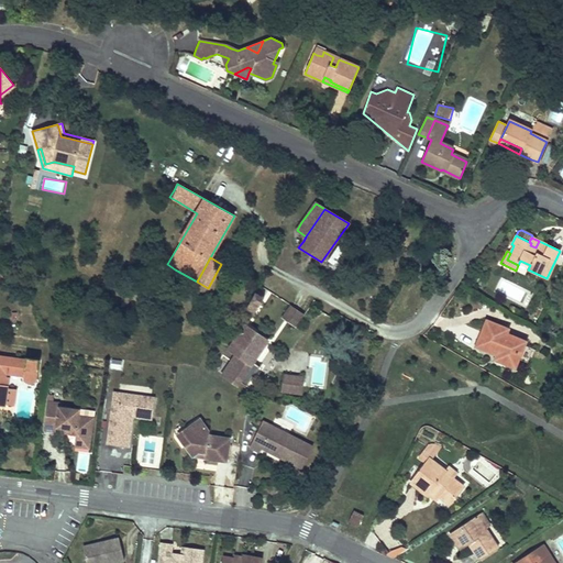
[(246,308),(253,312),(261,302),(264,298),(256,293),(246,308)]
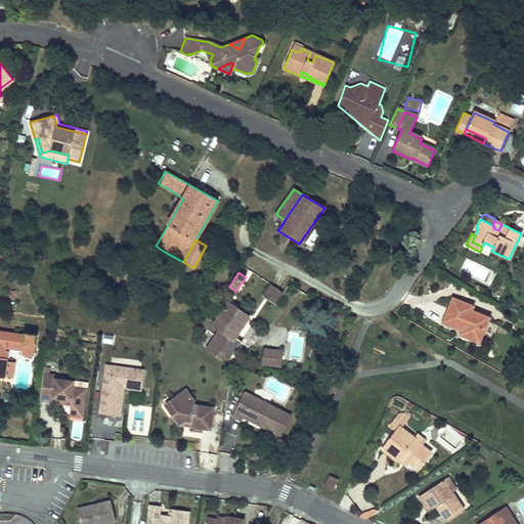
[(282,294),(270,286),(263,297),(275,305),(282,294)]
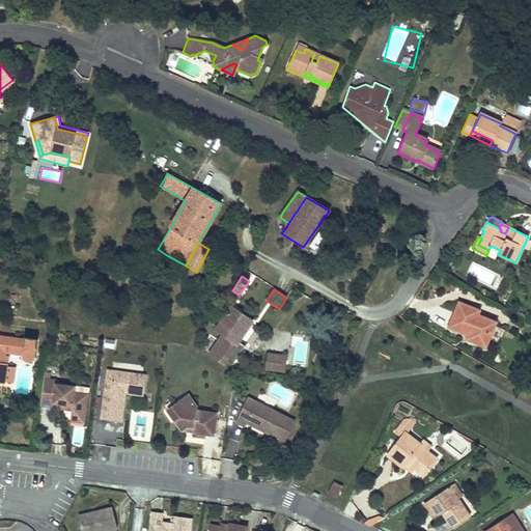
[(459,302),(449,327),(469,334),(467,339),(485,347),(496,323),(477,314),(479,310),(459,302)]
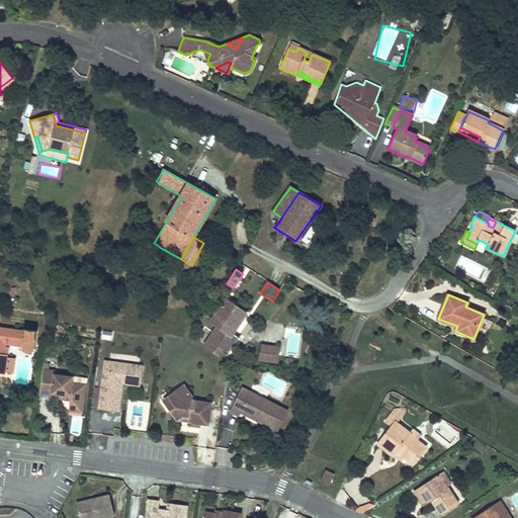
[(233,333),(246,313),(225,298),(218,310),(209,322),(217,327),(204,344),(218,354),(221,350),(227,355),(239,337),(233,333)]
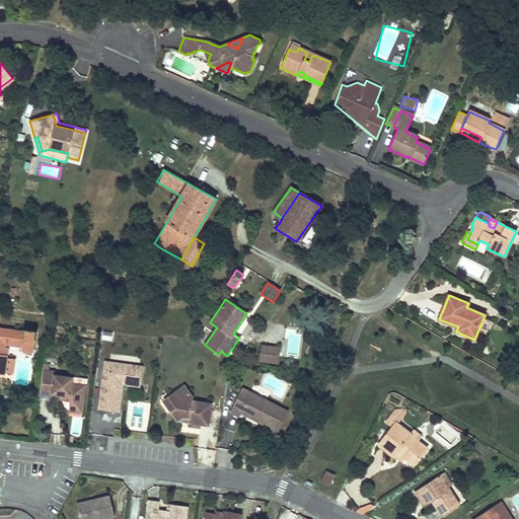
[(0,373),(4,374),(4,372),(13,373),(15,358),(6,357),(7,355),(4,354),(4,348),(5,343),(16,345),(22,346),(22,347),(22,349),(23,350),(24,351),(25,352),(26,353),(28,352),(30,352),(32,350),(33,348),(35,330),(24,329),(24,331),(0,328),(0,373)]
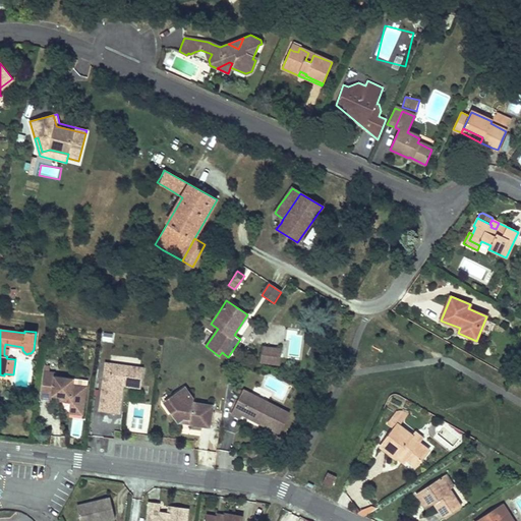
[(113,343),(113,334),(103,334),(102,342),(113,343)]
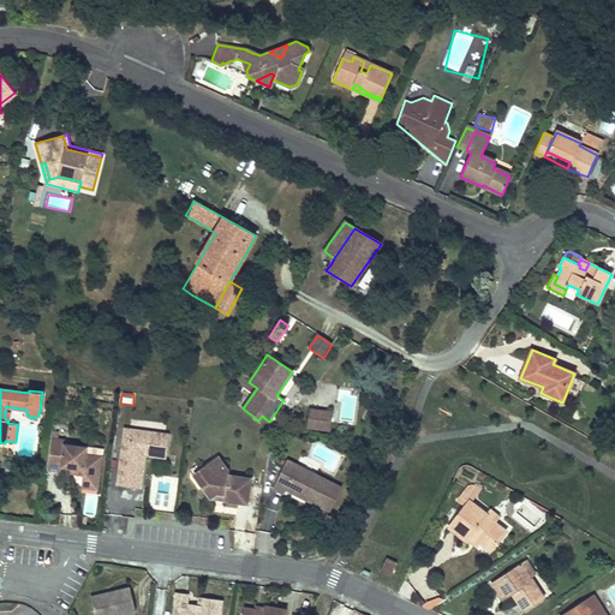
[(329,430),(332,412),(311,408),(308,427),(329,430)]
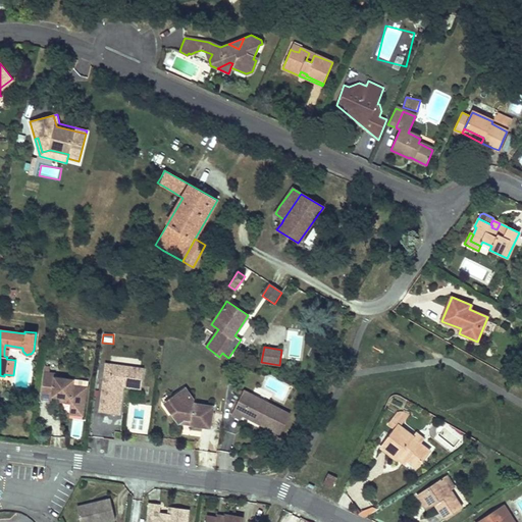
[(141,385),(143,368),(105,363),(99,411),(118,414),(120,399),(111,398),(112,389),(118,390),(119,382),(141,385)]
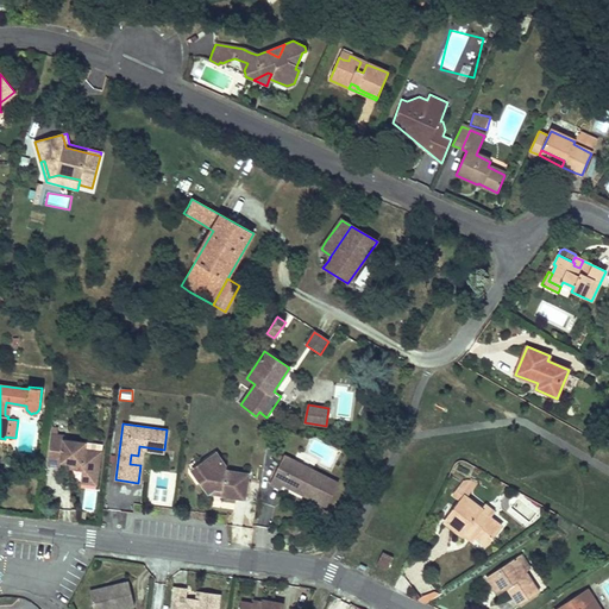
[(60,463),(64,463),(64,460),(70,460),(70,464),(69,468),(82,470),(87,476),(98,477),(101,451),(86,449),(86,441),(63,439),(63,434),(50,432),(46,465),(60,466),(60,463)]
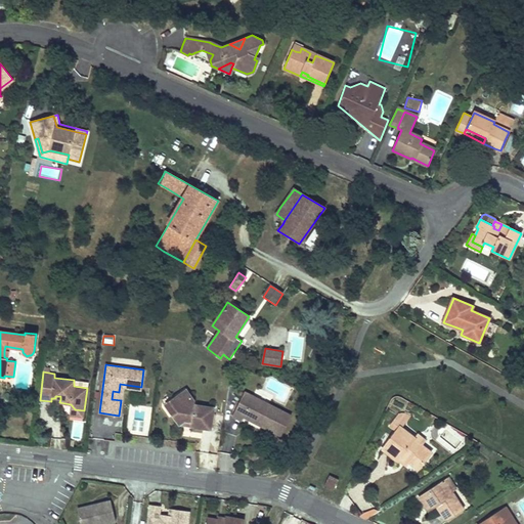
[(112,399),(121,400),(123,387),(141,389),(141,387),(120,384),(119,392),(113,391),(112,399)]
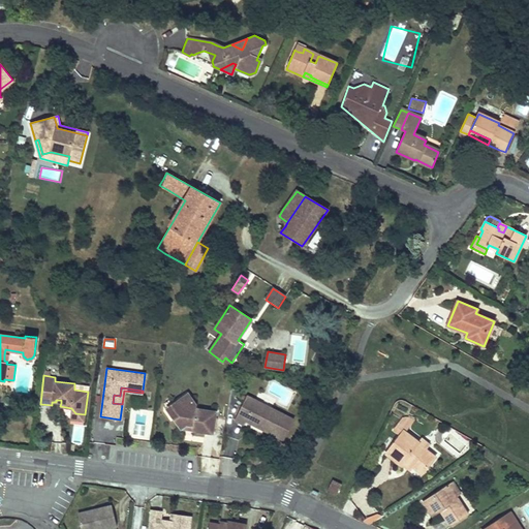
[(185,402),(192,397),(188,392),(181,397),(185,402)]
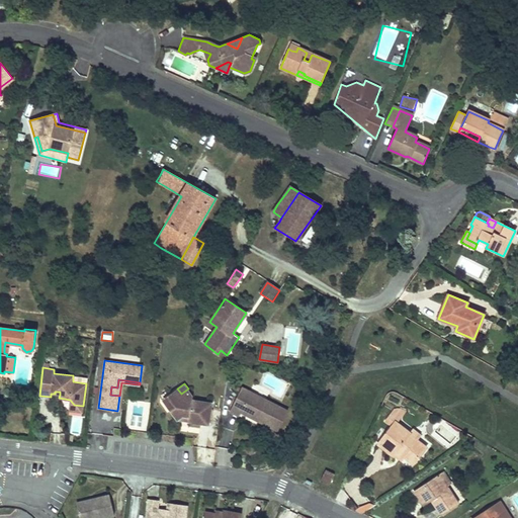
[(288,410),(241,387),(230,410),(239,415),(241,411),(253,416),(254,415),(259,417),(258,419),(278,429),(288,410)]
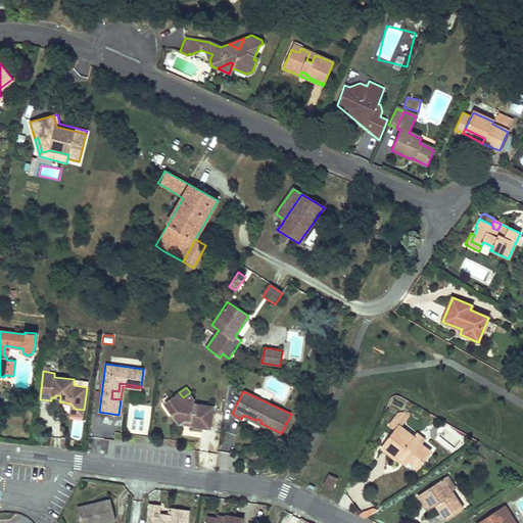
[(194,401),(194,398),(190,392),(183,397),(179,392),(170,399),(177,410),(172,414),(179,423),(185,419),(191,420),(190,425),(210,428),(215,405),(194,401)]
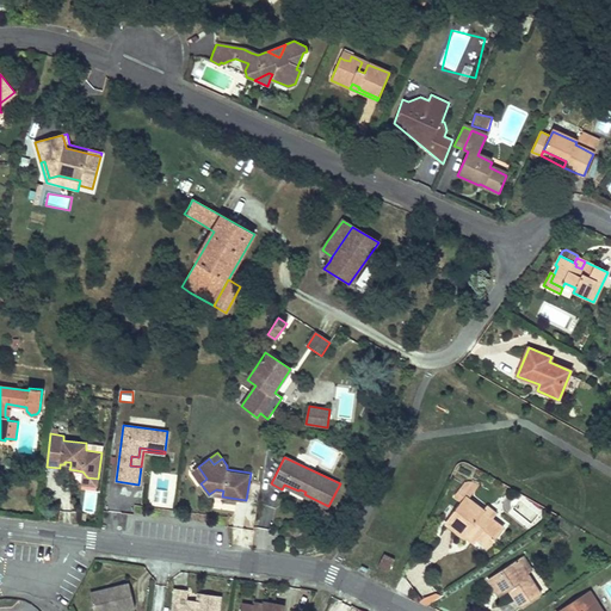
[(207,479),(198,467),(192,471),(201,483),(207,479)]
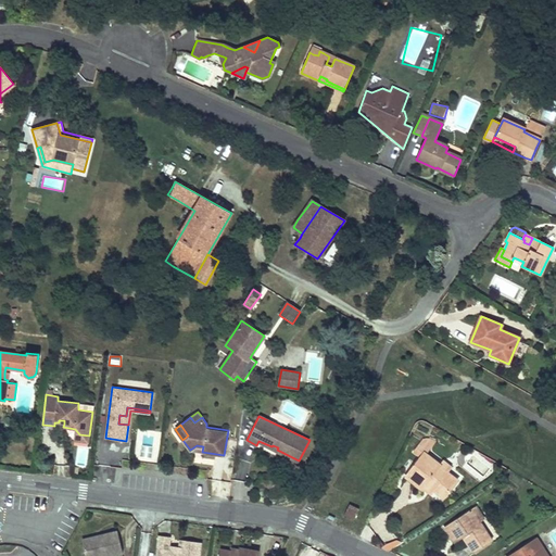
[(88,442),(89,436),(79,434),(75,429),(73,440),(88,442)]
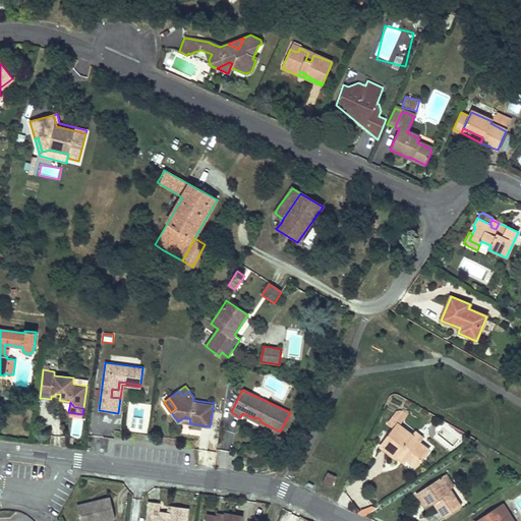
[(395,459),(396,457),(399,454),(406,459),(415,467),(428,450),(418,442),(412,437),(413,436),(399,425),(407,413),(405,412),(401,412),(395,415),(389,423),(395,427),(380,447),(395,459)]
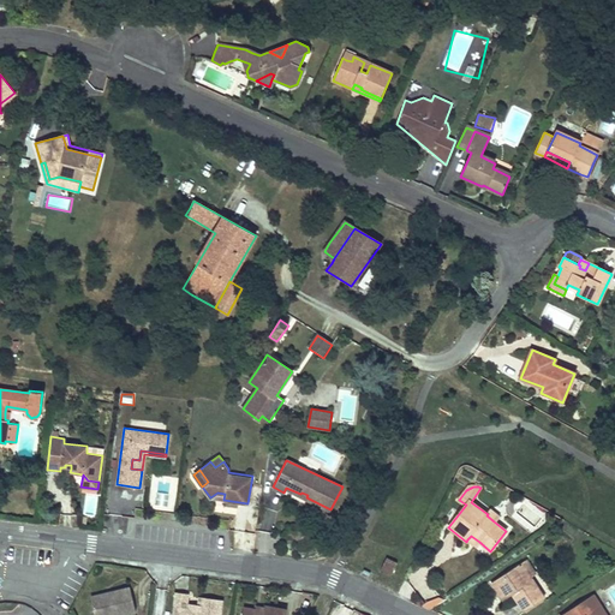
[(488,514),(487,515),(494,521),(497,517),(491,511),(488,514)]
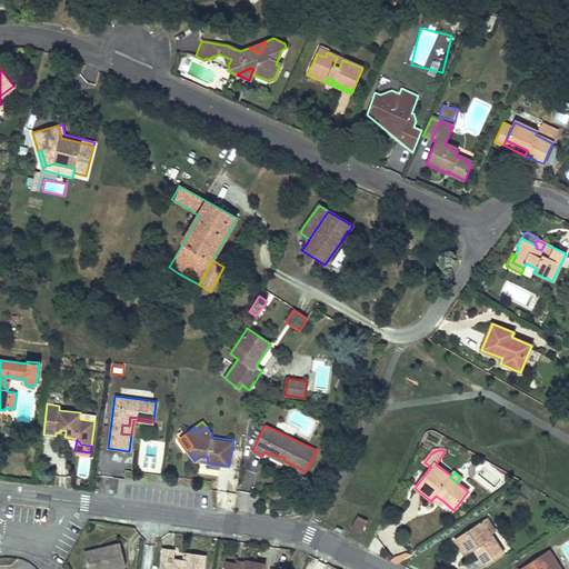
[(436,496),(432,499),(440,506),(443,501),(436,496)]
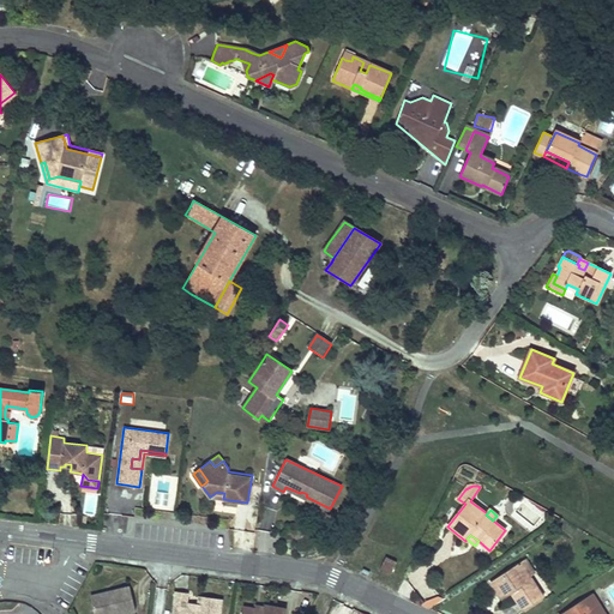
[(386,558),(380,569),(391,573),(397,563),(386,558)]
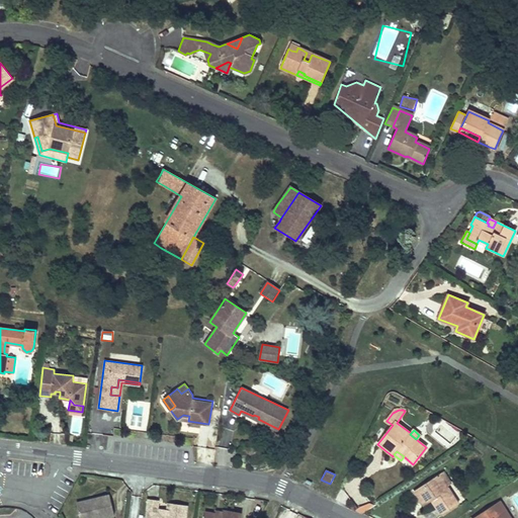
[(443,471),(438,476),(446,487),(451,484),(443,471)]
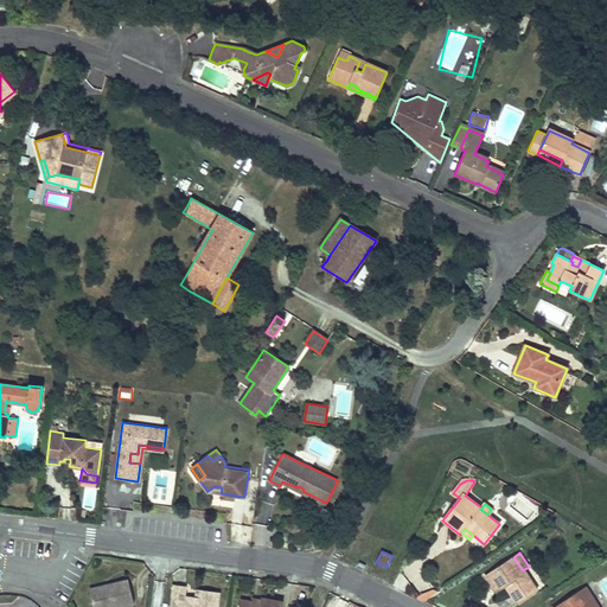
[(485,575),(493,587),(503,582),(506,586),(518,604),(537,592),(523,570),(513,557),(485,575)]
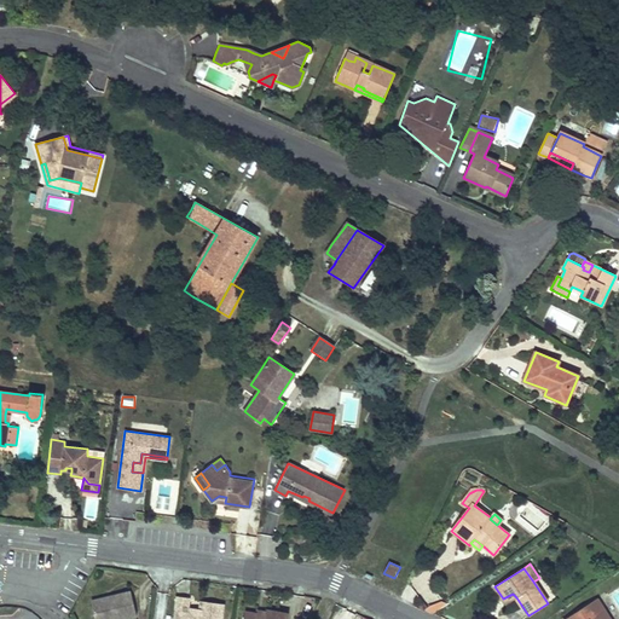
[(90,599),(94,618),(110,618),(119,617),(136,612),(131,589),(90,599)]
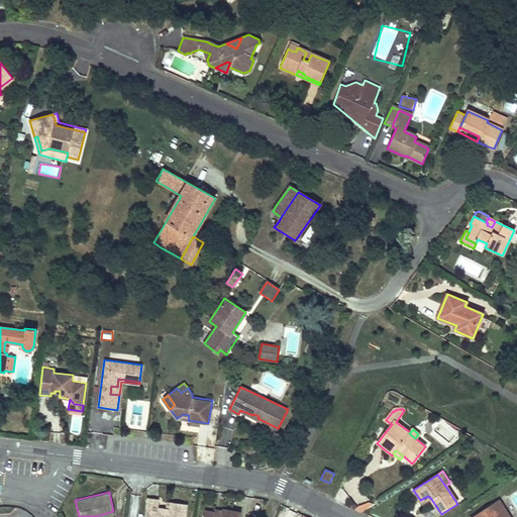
[(428,496),(420,500),(423,504),(431,499),(428,496)]
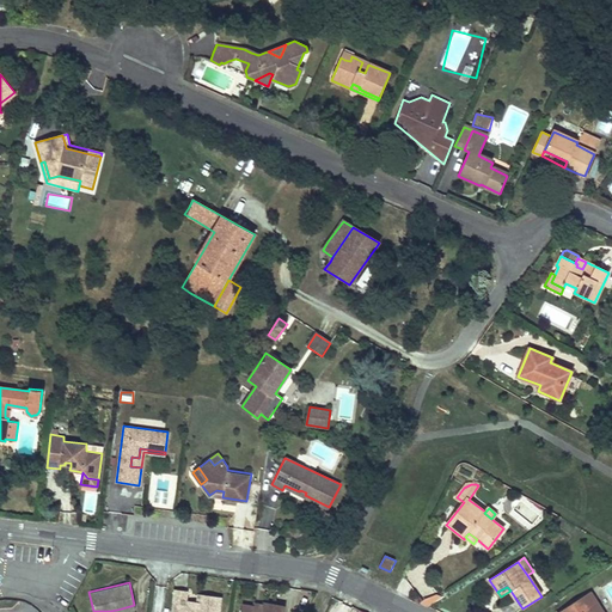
[(170,611),(216,611),(219,599),(197,595),(196,603),(196,606),(184,605),(185,600),(187,591),(173,589),(170,611)]
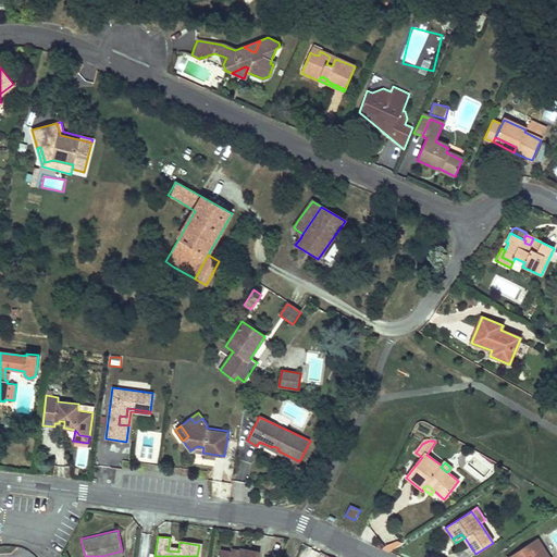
[(548,556),(537,541),(510,556),(548,556)]
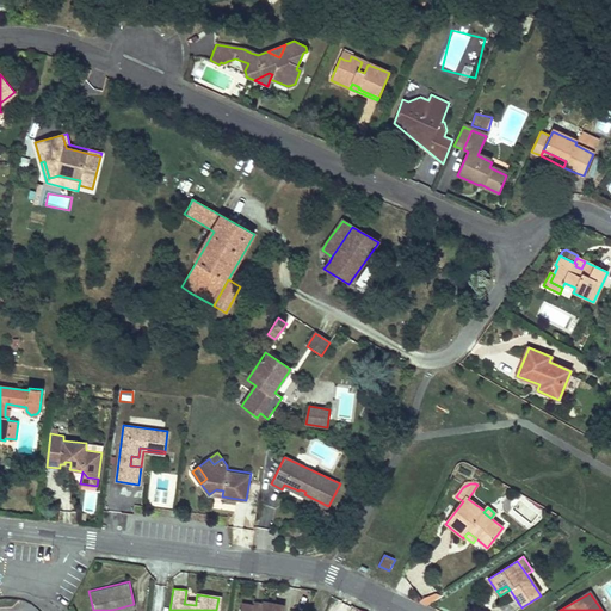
[(261,606),(252,605),(240,604),(239,610),(282,610),(284,604),(261,600),(261,603),(261,606)]
